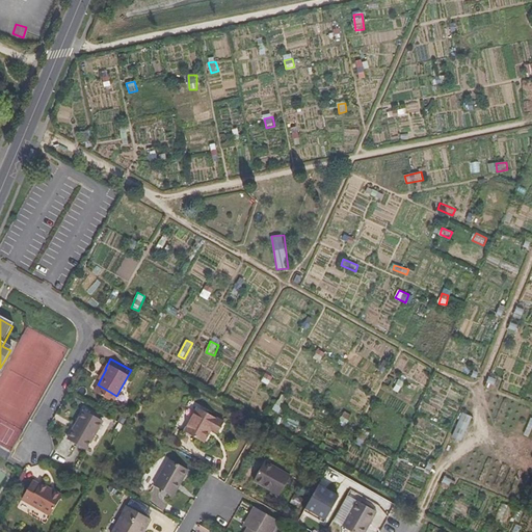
[(269,386),(273,377),(265,373),(262,381),(269,386)]
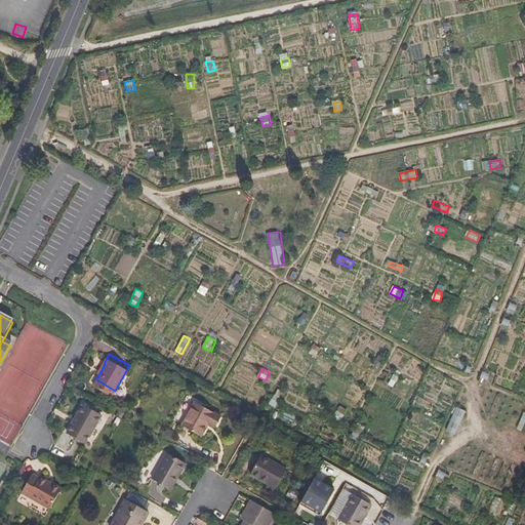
[(487,384),(491,375),(484,372),(480,380),(487,384)]
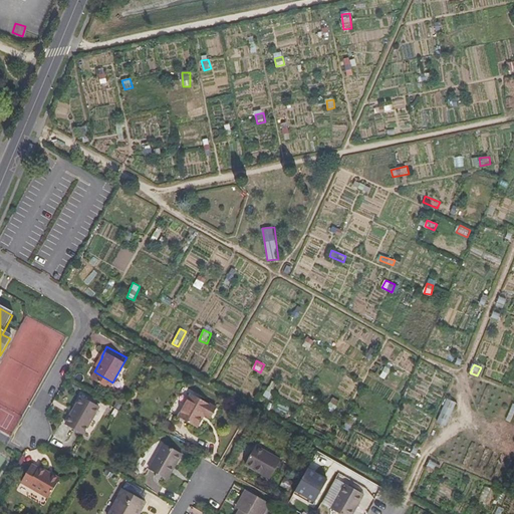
[(268,387),(264,397),(270,400),(274,389),(268,387)]
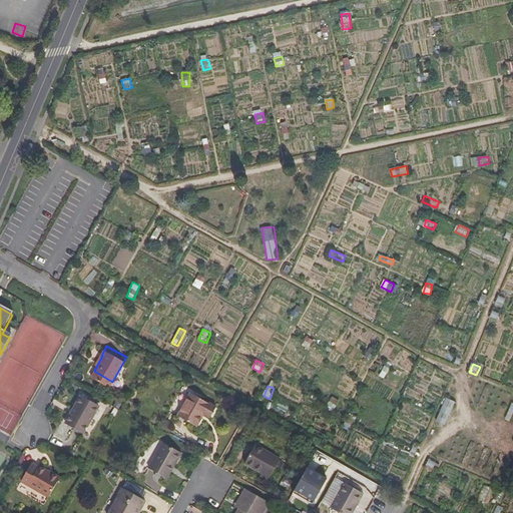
[(213,402),(190,388),(176,412),(193,422),(200,409),(207,413),(213,402)]
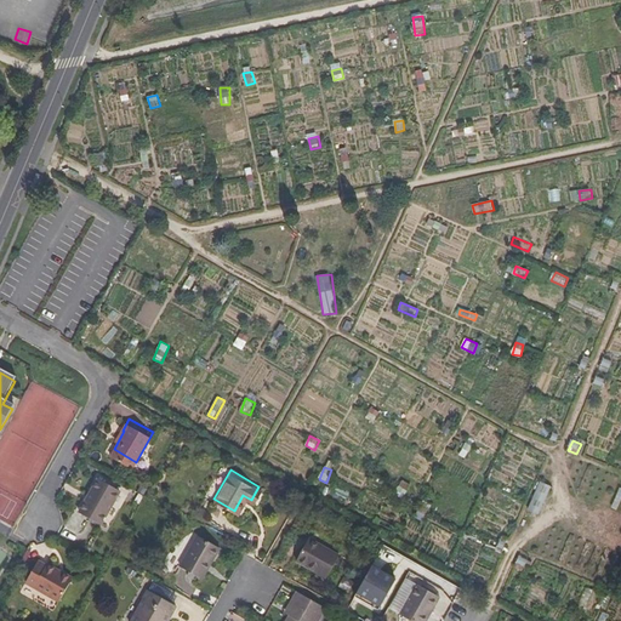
[(103,518),(121,486),(101,473),(81,506),(103,518)]
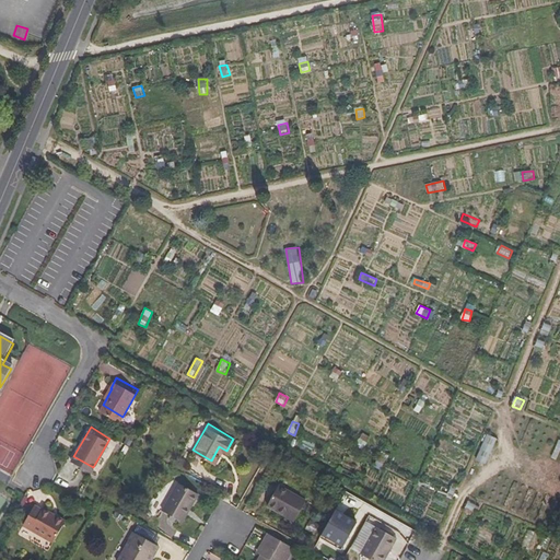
[(365,448),(371,438),(363,433),(358,445),(365,448)]
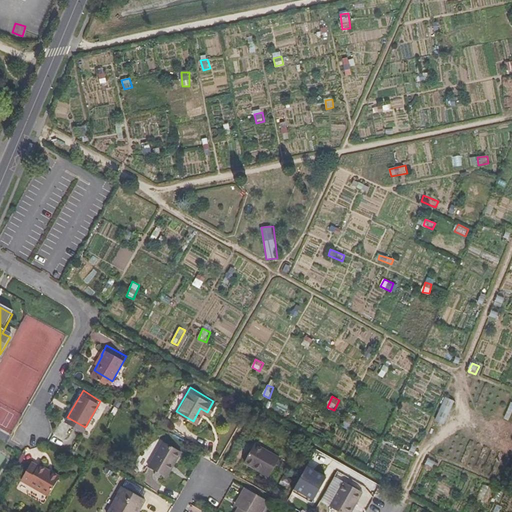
[(446,397),(435,421),(444,425),(455,401),(446,397)]
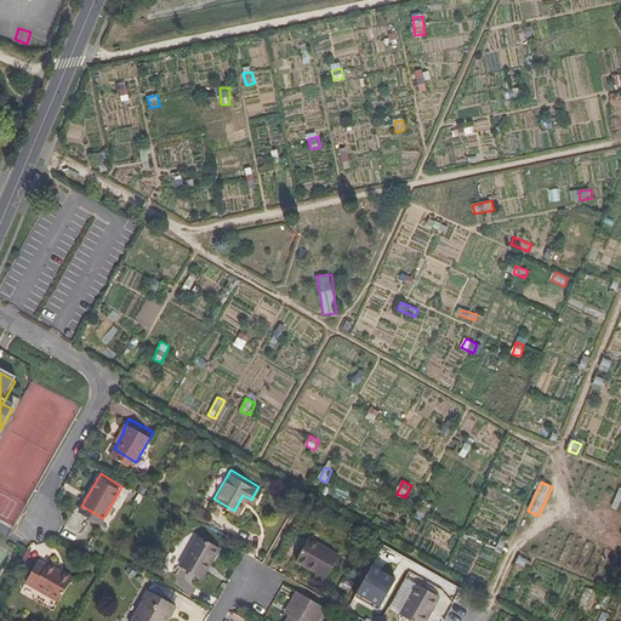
[(209,558),(218,542),(195,529),(178,559),(197,570),(205,556),(209,558)]
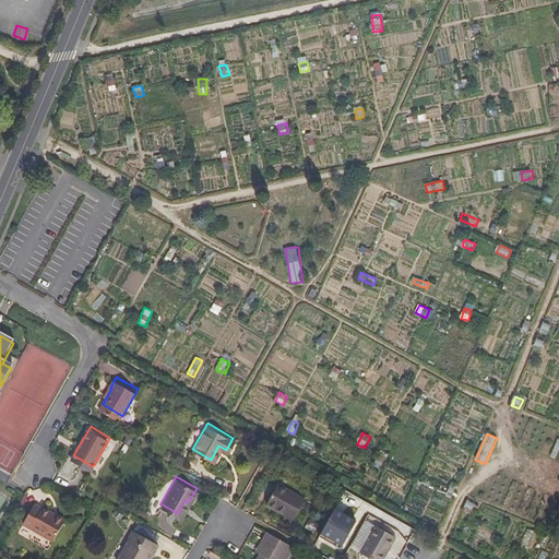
[(304,498),(305,496),(275,479),(264,498),(283,509),(294,515),(299,506),(304,498)]
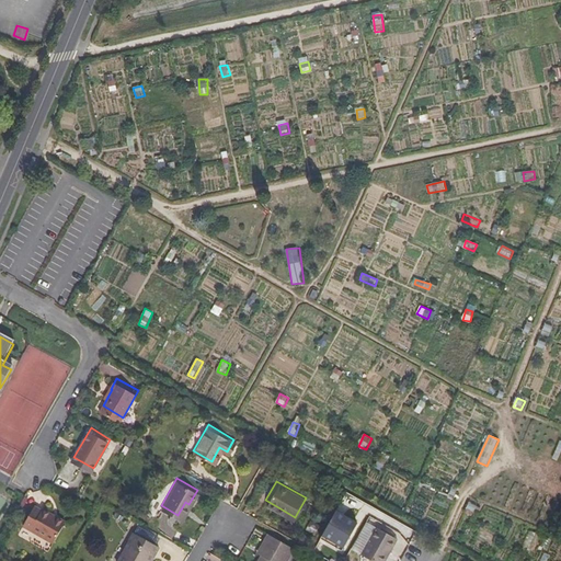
[(308,512),(312,504),(305,500),(300,507),(308,512)]
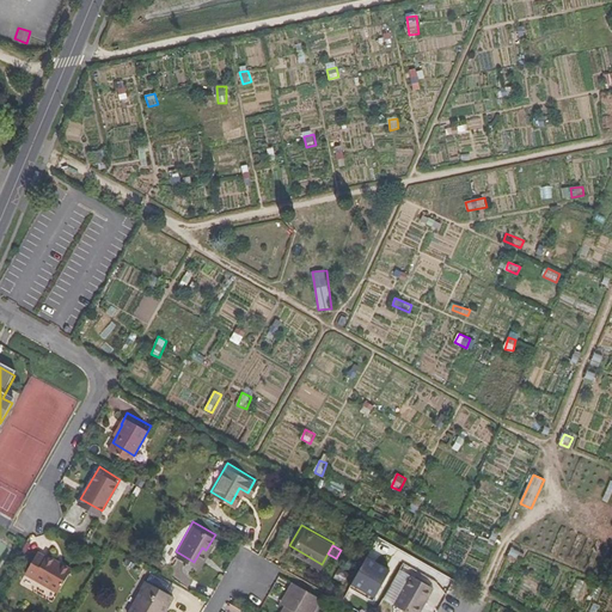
[(199,564),(206,550),(202,548),(194,562),(199,564)]
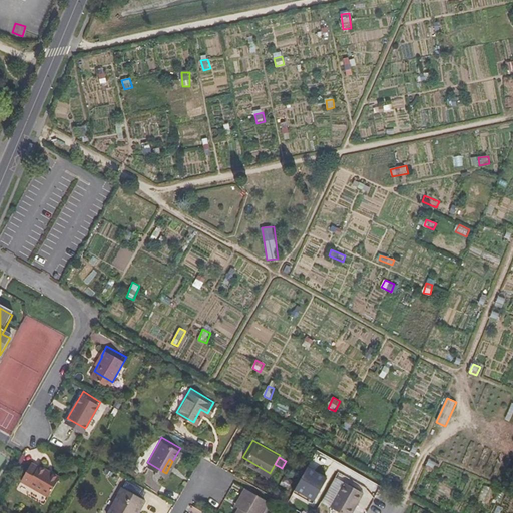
[(426,468),(435,471),(438,462),(430,459),(426,468)]
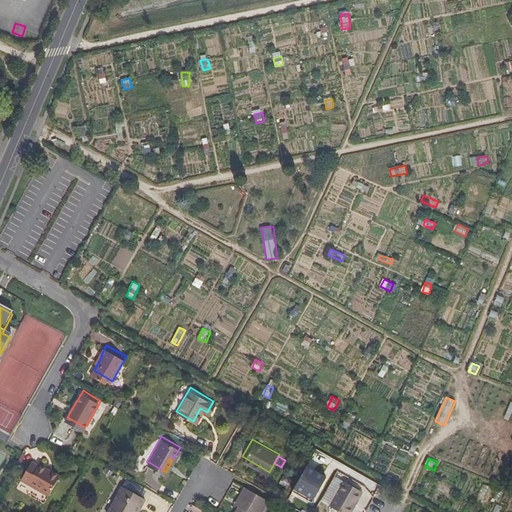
[(50,493),(61,474),(41,463),(40,465),(33,461),(23,477),(50,493)]
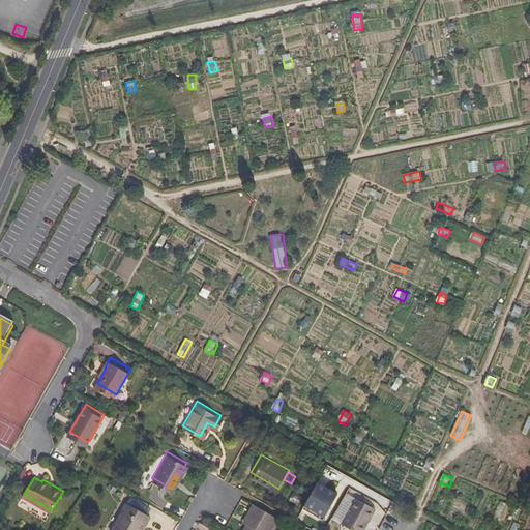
[(337,491),(318,479),(302,506),(322,518),(337,491)]
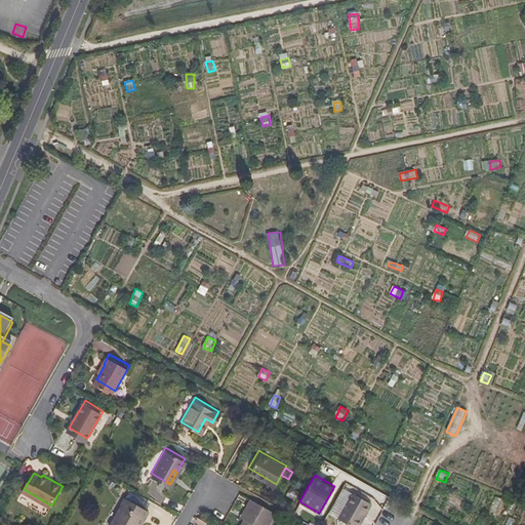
[(276,484),(266,478),(264,482),(273,488),(276,484)]
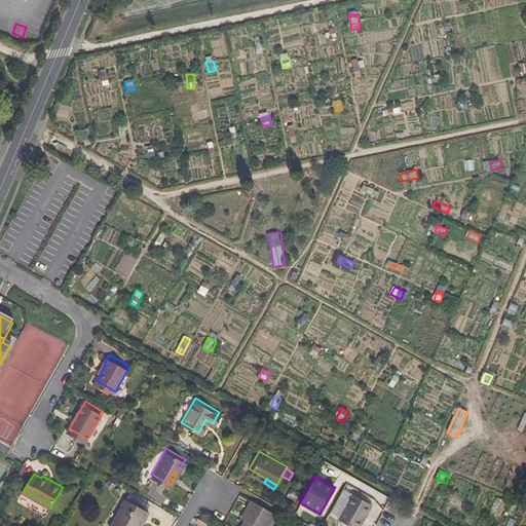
[(354,491),(345,486),(331,511),(340,516),(354,491)]
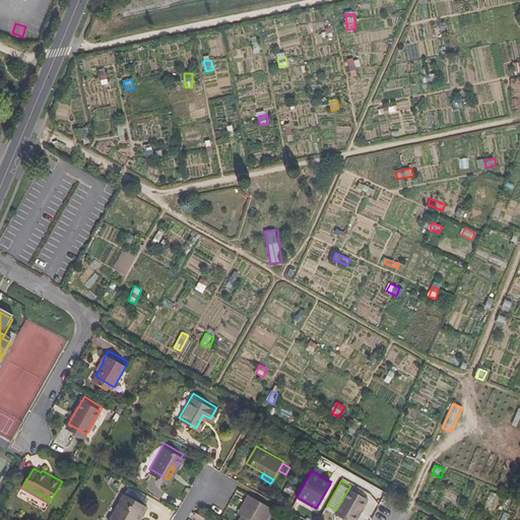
[(352,519),(353,519),(369,496),(350,485),(336,510),(352,519)]
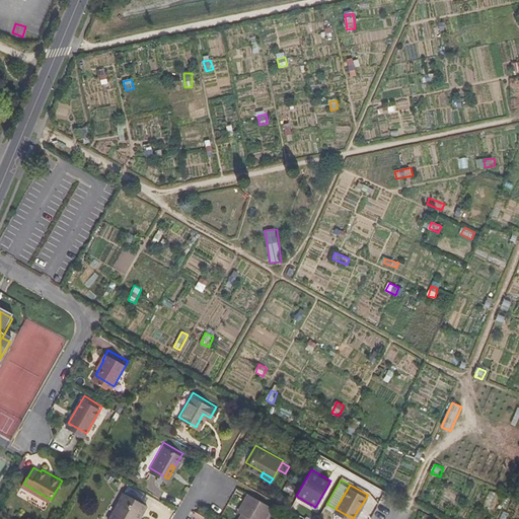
[(103,518),(130,518),(132,517),(134,518),(142,504),(120,491),(102,518),(103,518)]
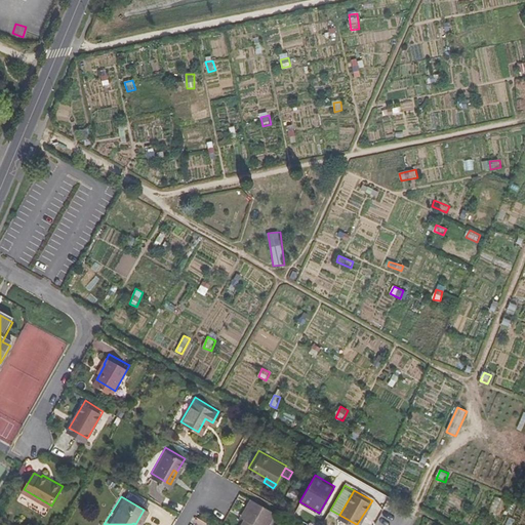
[(265,524),(274,511),(248,496),(239,512),(244,515),(237,524),(265,524)]
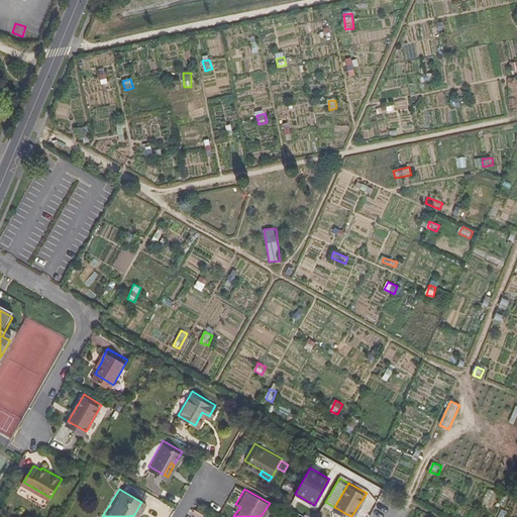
[(487,489),(481,503),(490,506),(495,492),(487,489)]
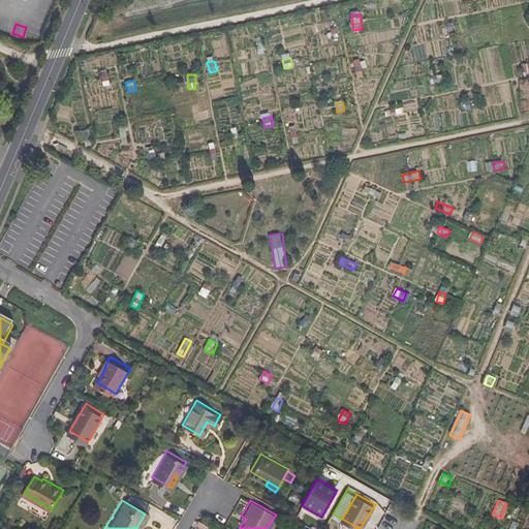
[(519,517),(520,507),(512,506),(511,516),(519,517)]
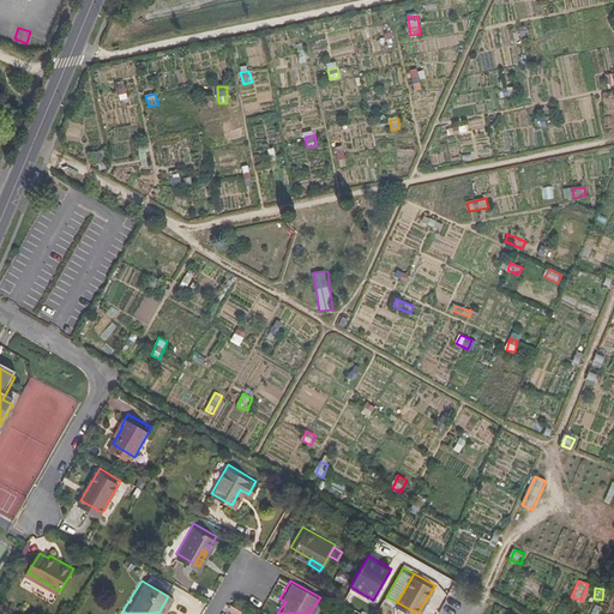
[(179,596),(178,613),(196,613),(197,596),(179,596)]
